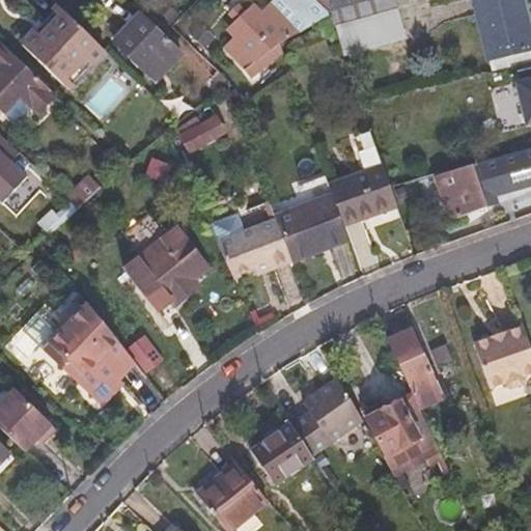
[(288,0),(312,22),(330,12),(316,0),(288,0)]
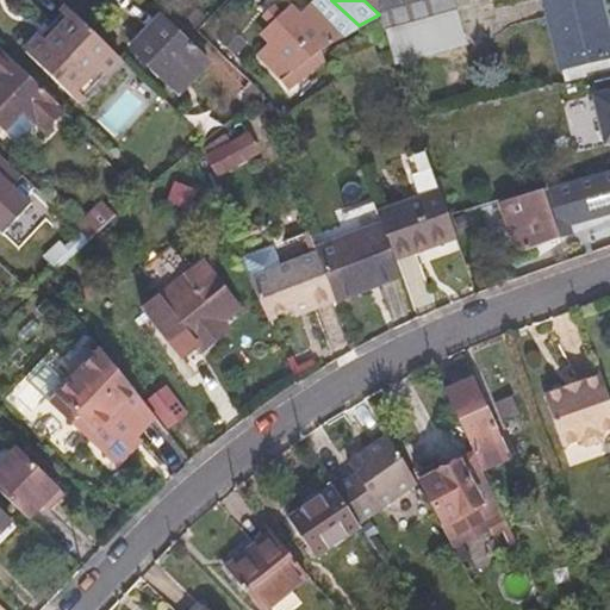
[(379,14),(385,30),(454,12),(450,0),(427,0),(396,10),(379,14)]
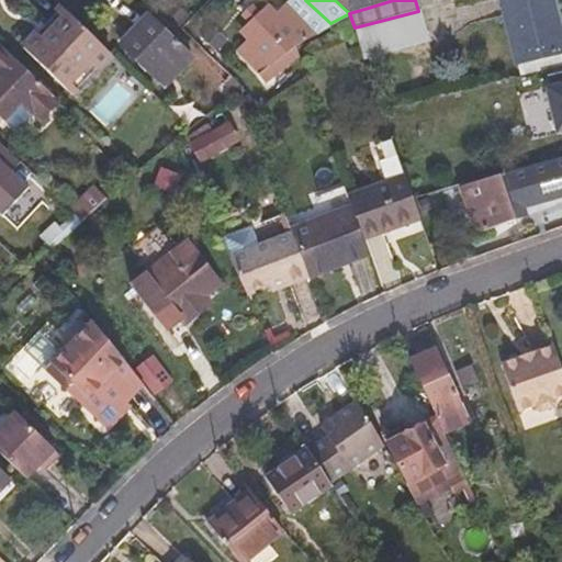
[(504,0),(519,59),(561,48),(561,31),(559,32),(550,0),(504,0)]
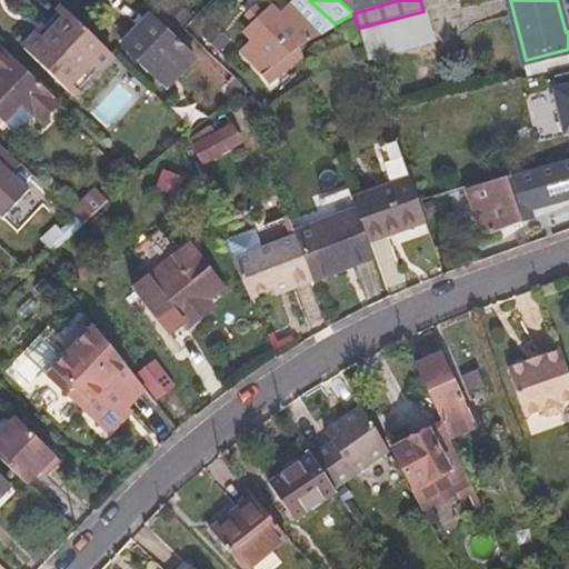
[(252,25),(246,31),(253,40),(242,51),(272,83),(278,78),(271,70),(290,53),(296,61),(303,55),(300,46),(320,33),(291,3),(279,16),(271,7),(262,15),(256,7),(246,16),(252,25)]
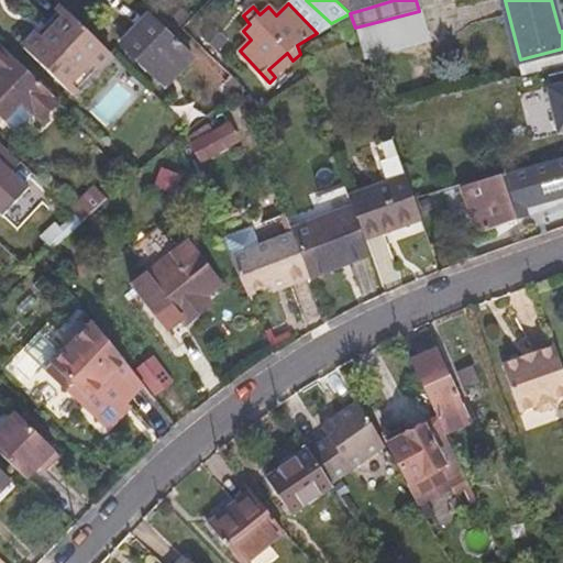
[(25,48),(68,89),(92,64),(99,69),(113,55),(64,8),(25,48)]
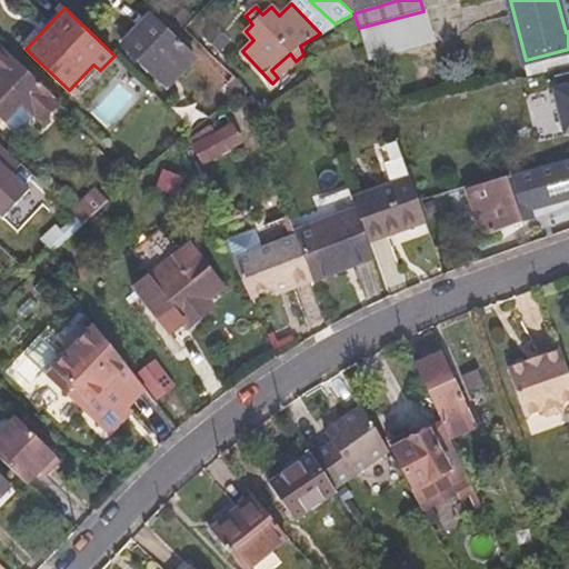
[(359,28),(368,53),(432,37),(423,11),(359,28)]
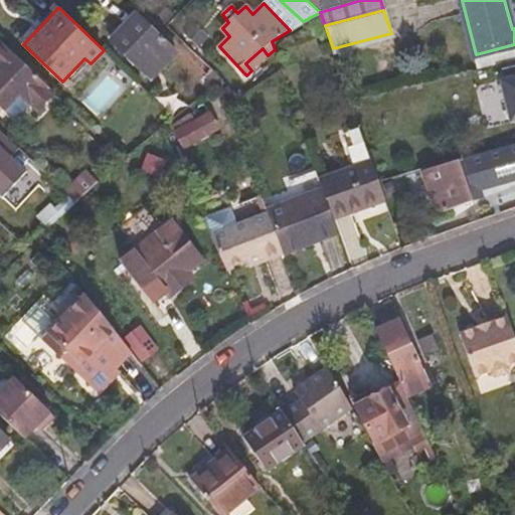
[(113,40),(153,78),(178,52),(137,15),(113,40)]
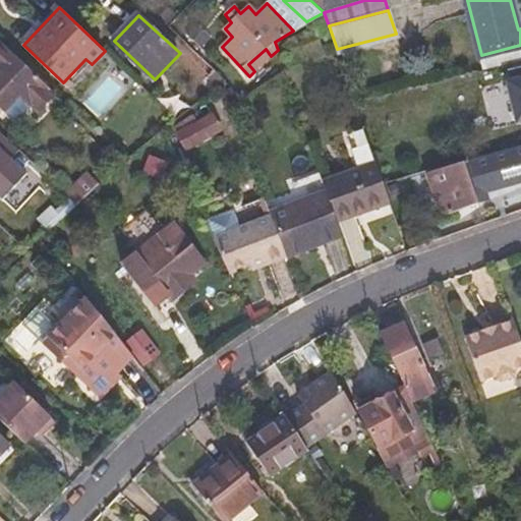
[(0,50),(0,131),(4,136),(23,116),(8,101),(17,92),(41,115),(59,96),(5,45),(0,50)]
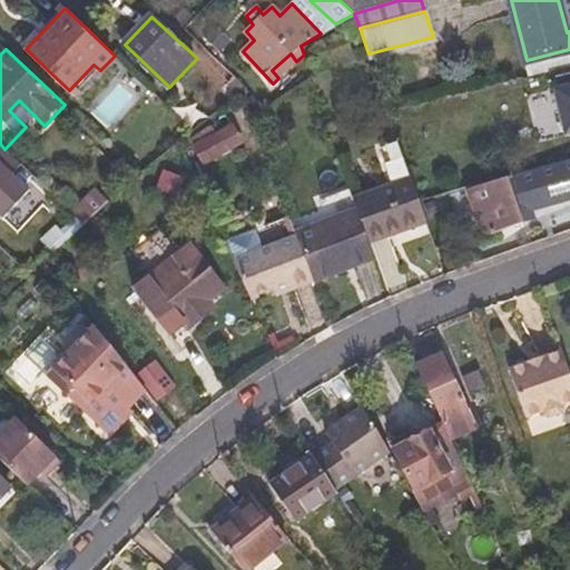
[(291,53),(272,70),(278,78),(296,61),(291,53)]
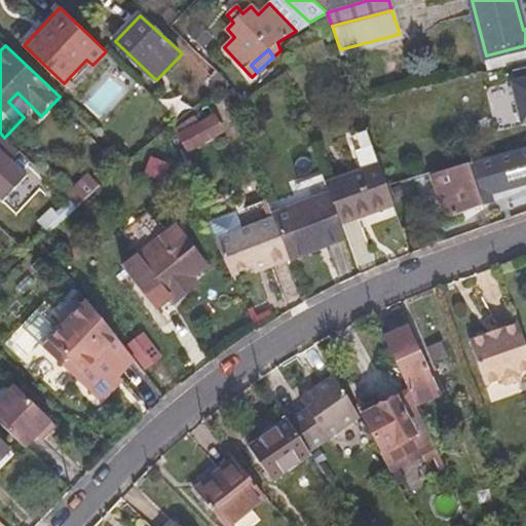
[(86,60),(64,83),(70,89),(92,65),(86,60)]
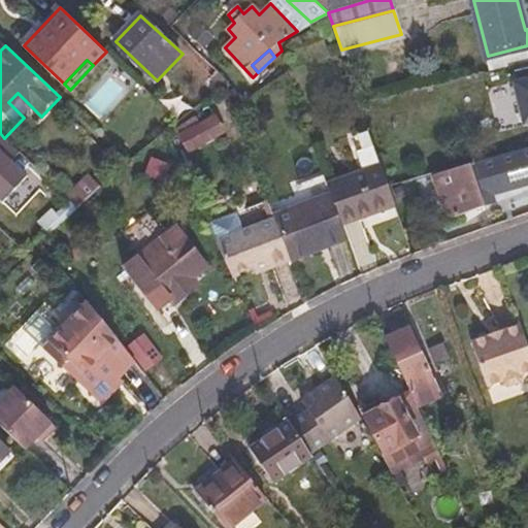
[(527,74),(527,71),(486,81),(488,91),(527,79),(527,74)]
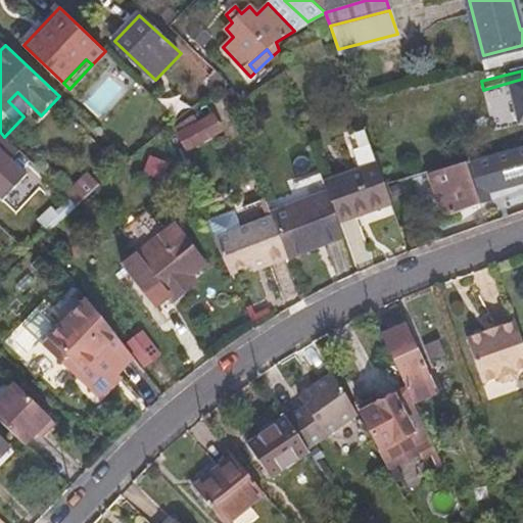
[(509,97),(518,126),(522,124),(522,79),(483,90),(486,101),(509,97)]
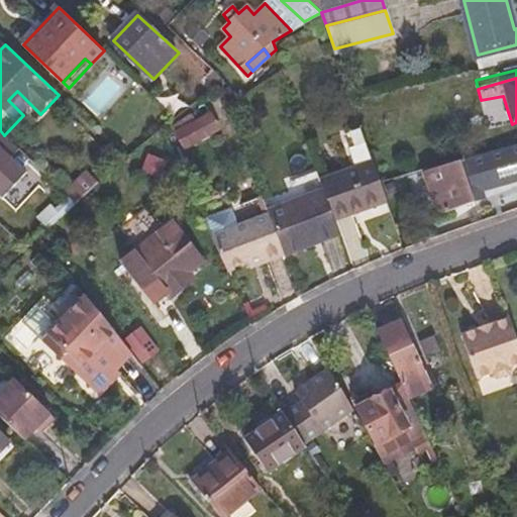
[(173,126),(184,147),(219,127),(211,113),(197,120),(193,114),(173,126)]
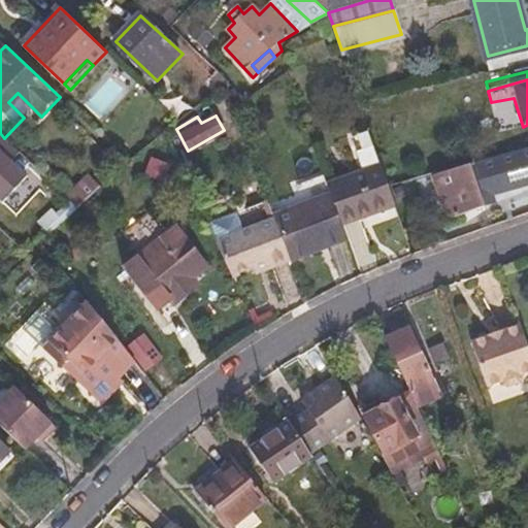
[(527,142),(440,169),(456,213),(495,200),(493,192),(527,179),(527,142)]
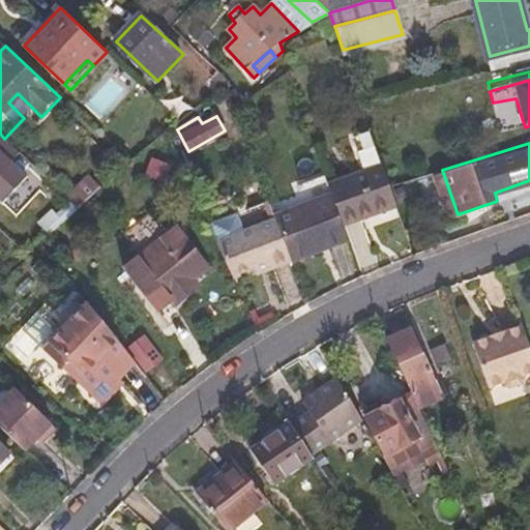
[(0,199),(3,202),(27,177),(0,151),(0,199)]
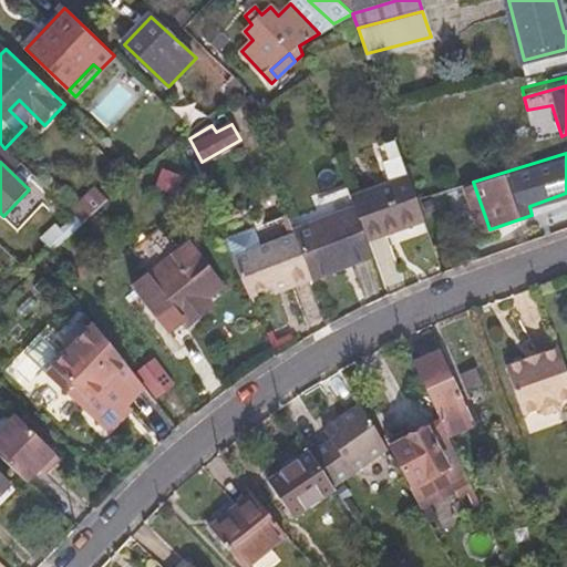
[(351,195),(358,213),(367,240),(425,219),(409,174),(351,195)]
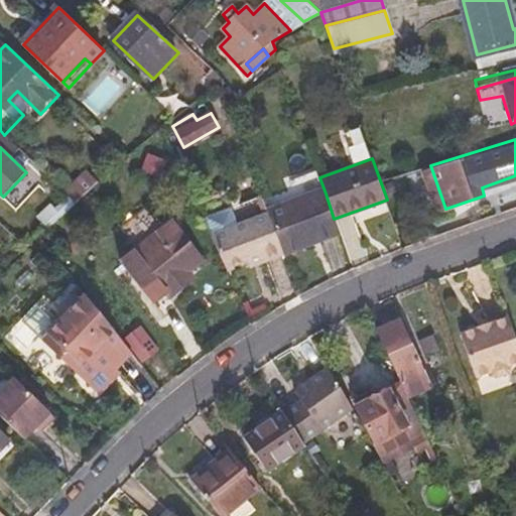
[(268,216),(283,254),(339,234),(334,219),(326,194),(268,216)]
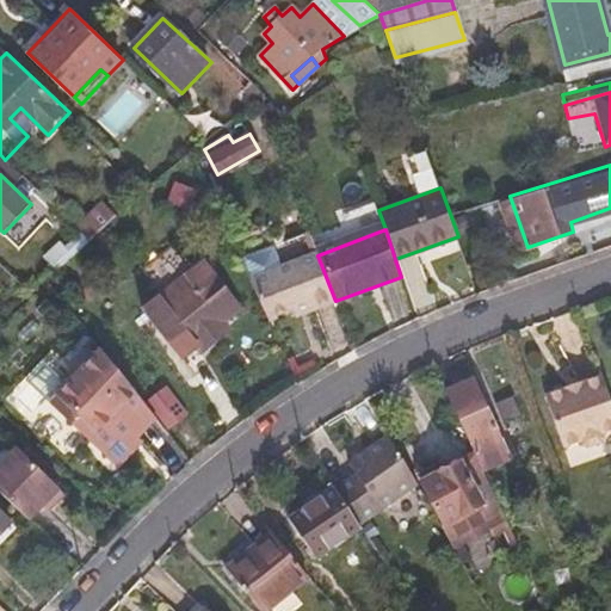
[(242,261),(270,320),(306,307),(309,312),(335,301),(319,258),(284,272),(275,250),(242,261)]
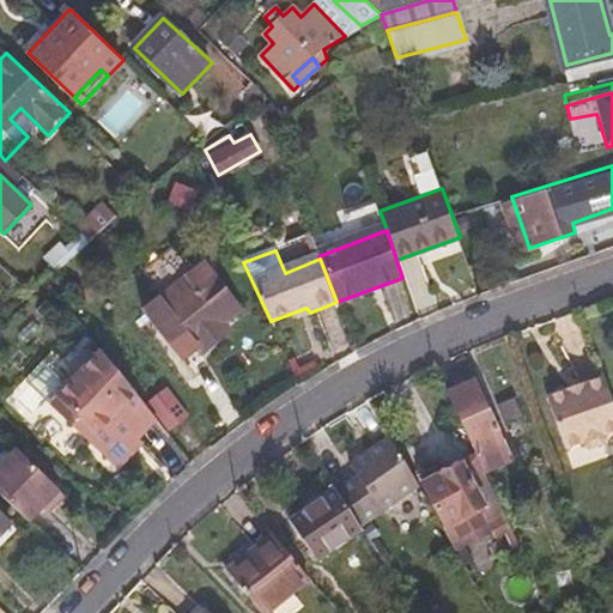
[(241,314),(204,267),(143,316),(182,365),(196,353),(201,360),(223,328),(241,314)]
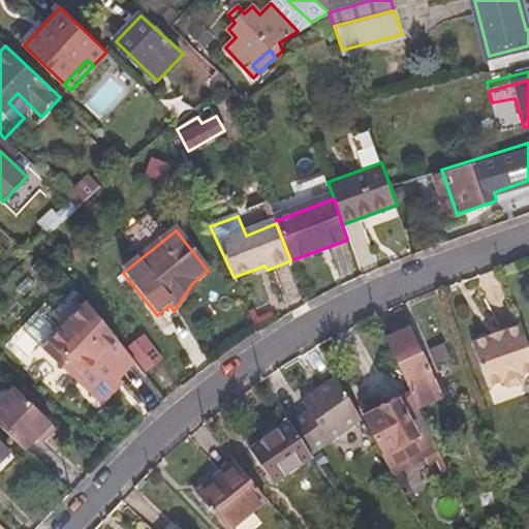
[(78,382),(98,401),(120,379),(134,363),(90,305),(61,335),(45,351),(64,369),(69,363),(84,375),(78,382)]
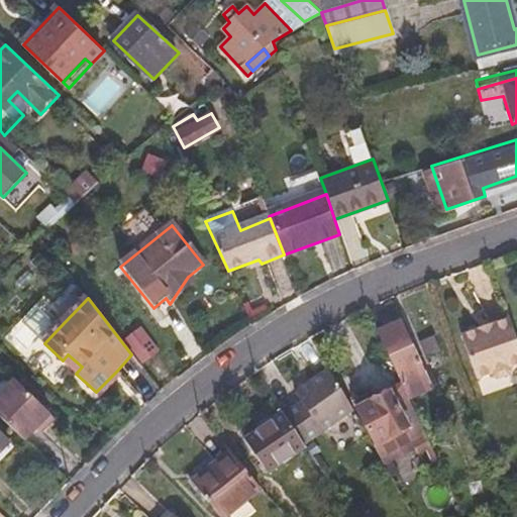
[(25,325),(44,343),(60,327),(40,309),(25,325)]
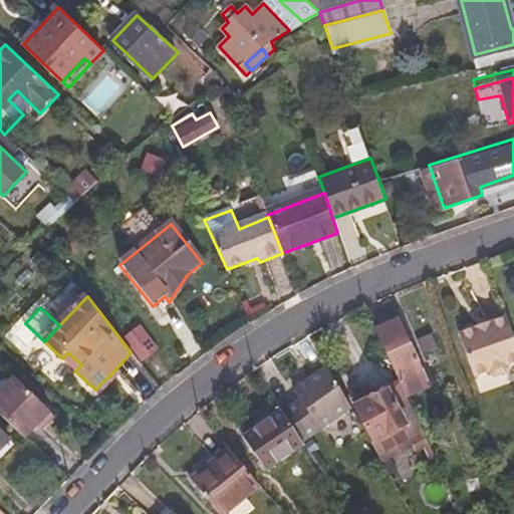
[(506,313),(478,322),(480,328),(508,319),(506,313)]
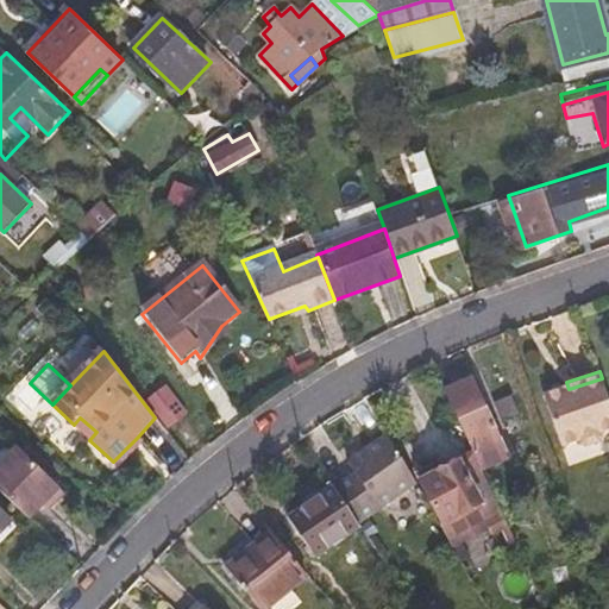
[(472,452),(477,463),(504,451),(496,432),(493,433),(489,426),(493,422),(468,372),(441,383),(472,452)]
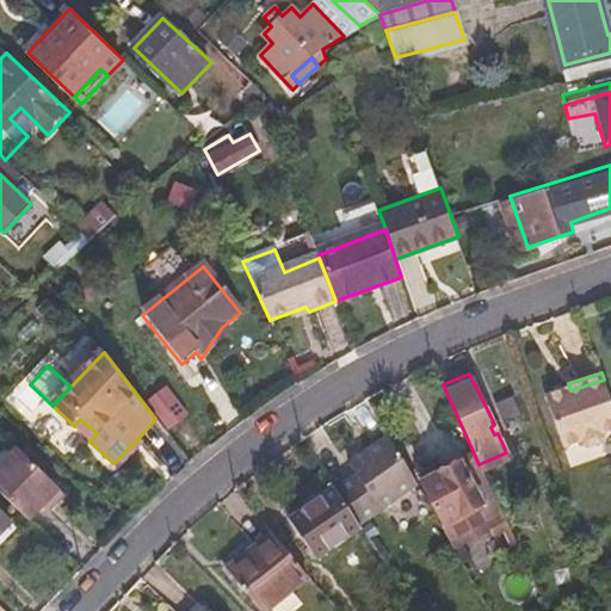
[(549,397),(567,449),(585,443),(591,451),(603,448),(606,436),(610,433),(610,399),(604,380),(571,390),(549,397)]
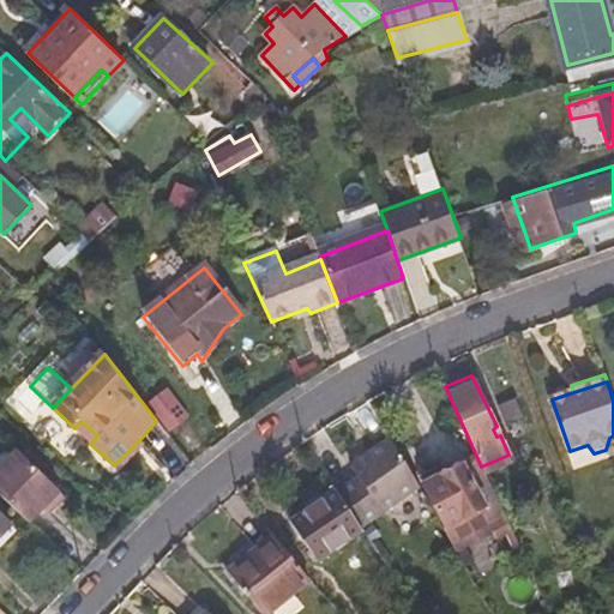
[(150,407),(169,431),(185,420),(166,395),(150,407)]
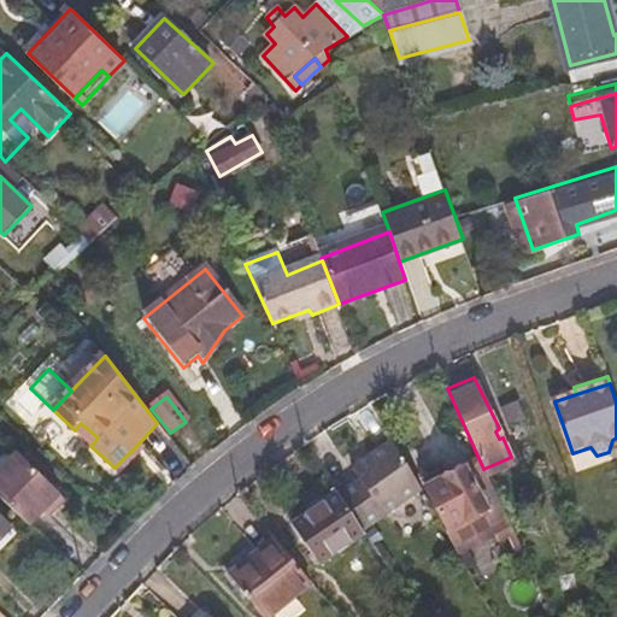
[(358,480),(338,495),(360,529),(419,488),(417,483),(393,438),(351,470),(358,480)]
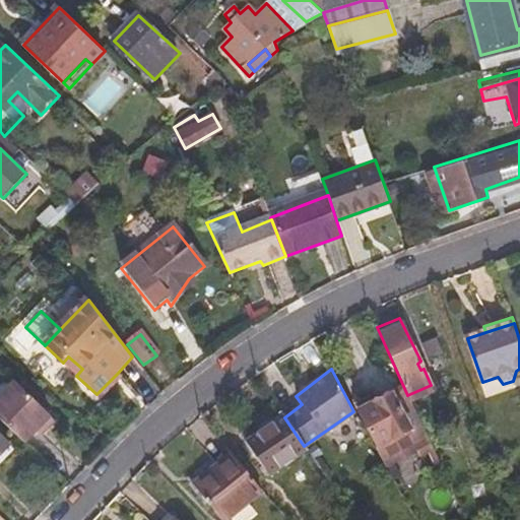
[(124,379),(118,373),(96,394),(103,401),(124,379)]
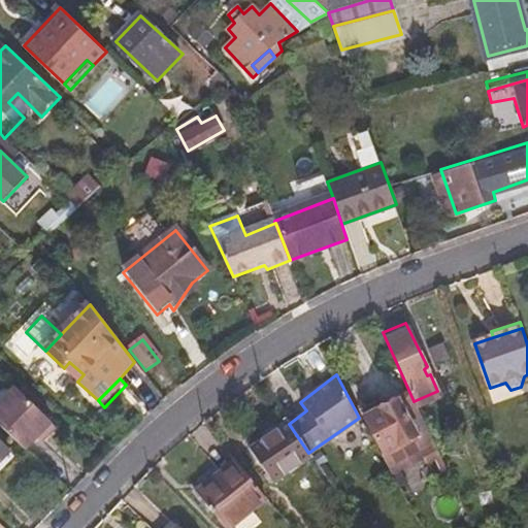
[(0,407),(0,425),(25,450),(52,423),(18,390),(0,407)]
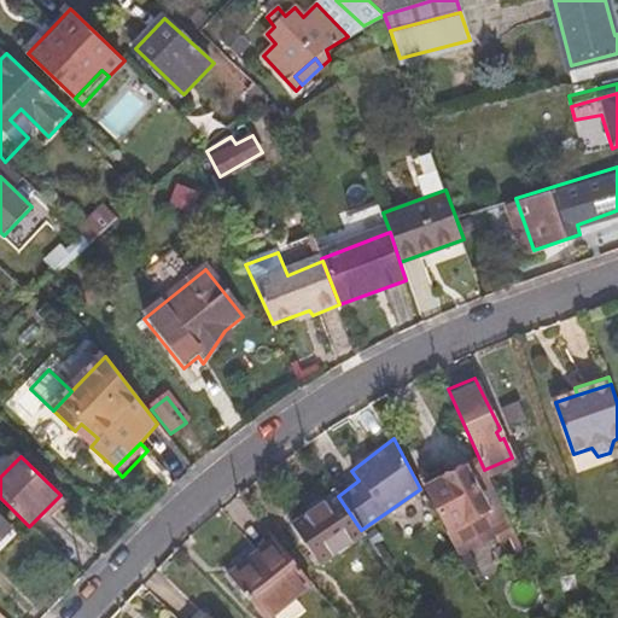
[(484,470),(479,459),(444,477),(442,471),(418,484),(420,489),(455,555),(509,525),(484,470)]
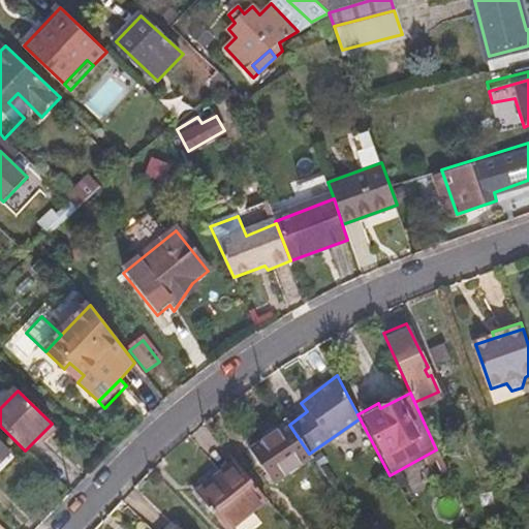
[(288,423),(249,448),(272,481),(310,456),(309,454),(289,425),(288,423)]
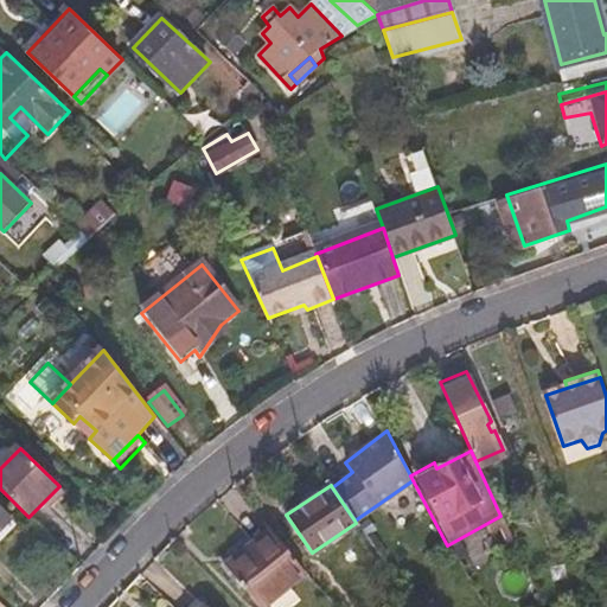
[(0,509),(0,534),(12,522),(0,509)]
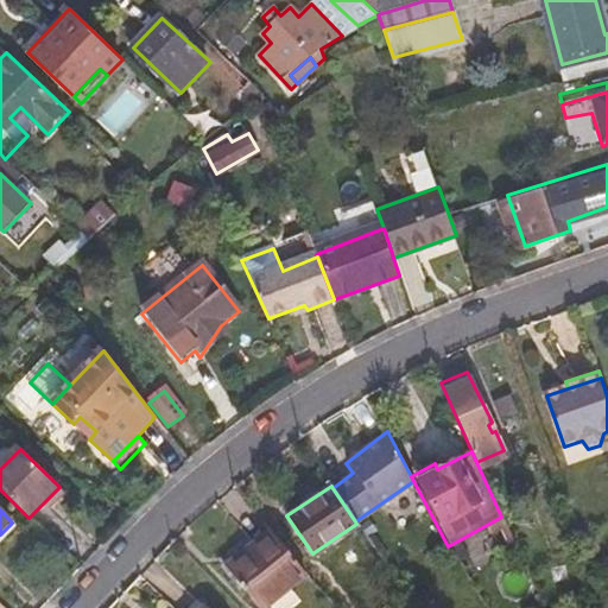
[(272,532),(228,569),(259,607),(264,607),(306,575),(272,532)]
